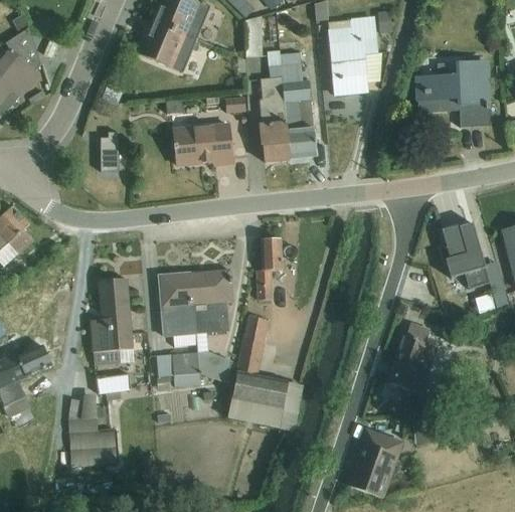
[(160,0),(152,21),(196,39),(210,6),(195,0),(160,0)]
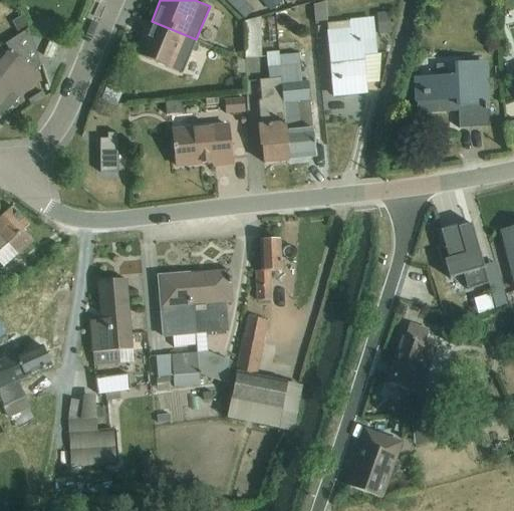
[(254,8),(246,0),(228,0),(245,16),(254,8)]
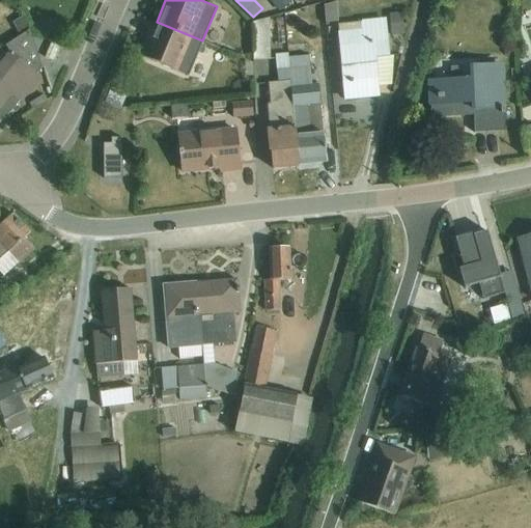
[(269,0),(279,10),(290,1),(289,0),(269,0)]
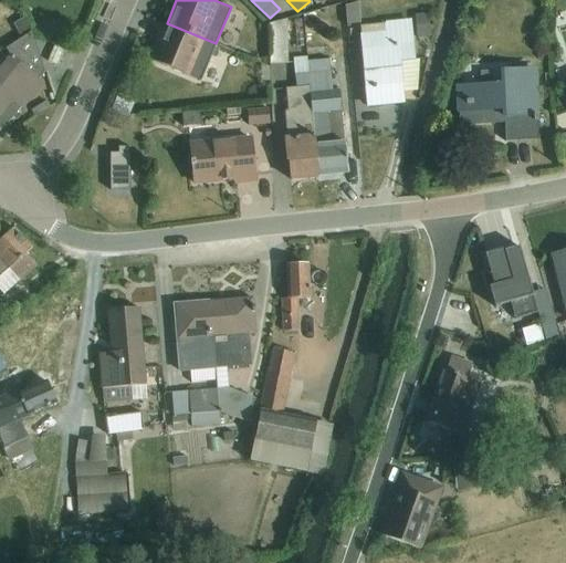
[(345,4),(347,23),(360,22),(358,1),(345,4)]
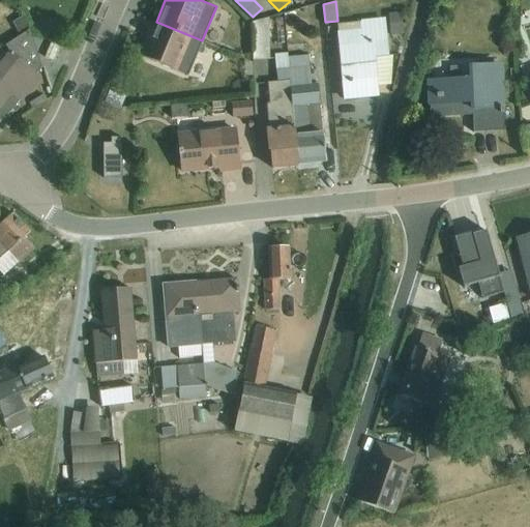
[(390,34),(403,32),(401,11),(388,12),(390,34)]
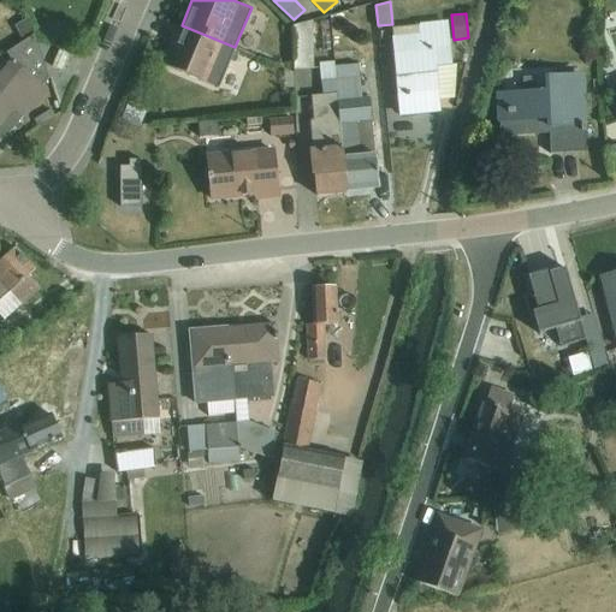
[(27,17),(15,25),(23,40),(34,33),(27,17)]
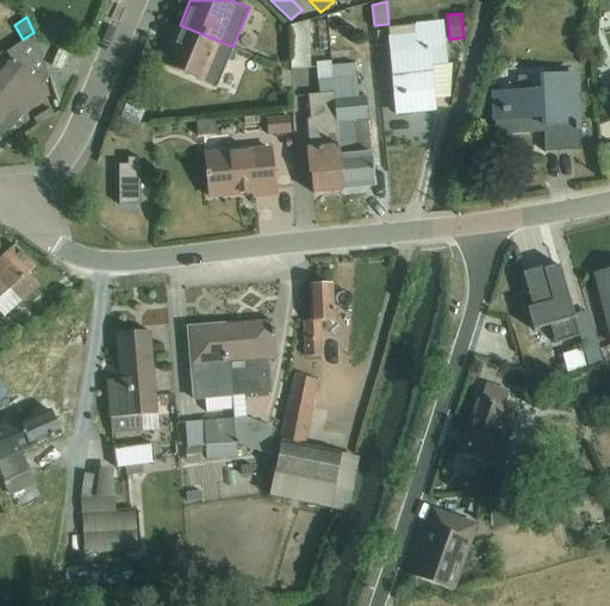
[(415,24),(388,26),(388,35),(396,112),(434,108),(433,99),(449,98),(450,62),(448,63),(443,19),(415,22),(415,24)]
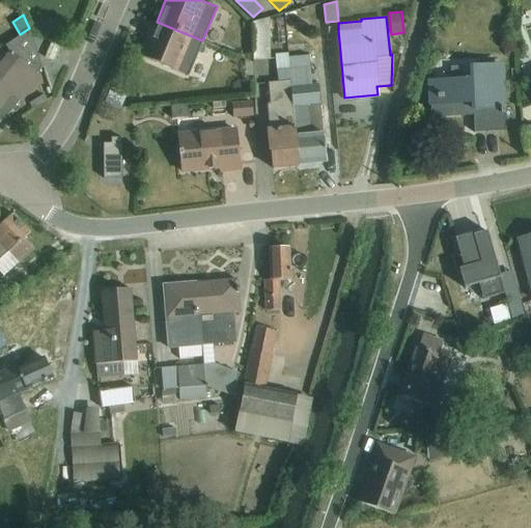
[(252,21),(253,59),(270,59),(270,18),(252,21)]
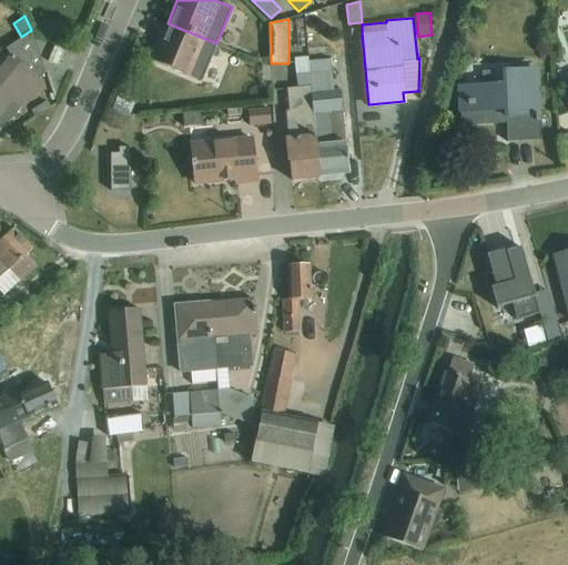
[(201,80),(216,43),(168,23),(152,60),(201,80)]
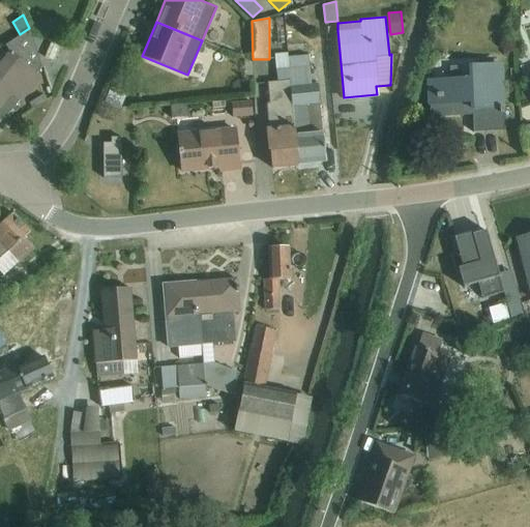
[(36,72),(41,66),(29,28),(20,34),(5,45),(9,49),(0,60),(0,113),(4,118),(39,76),(36,72)]
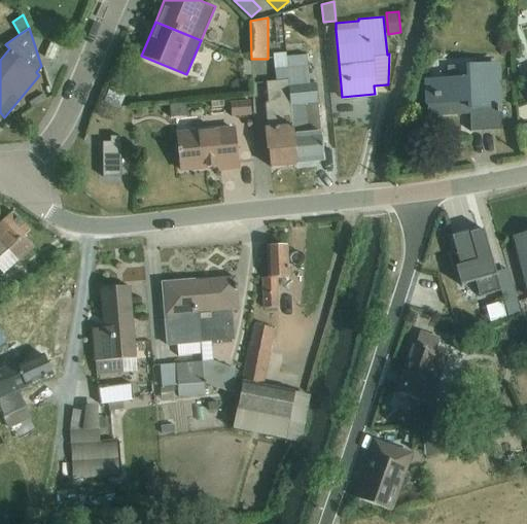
[(295,163),(286,54),(286,51),(273,53),(275,79),(266,80),(268,101),(262,102),(267,149),(270,148),(271,167),(272,167),(272,165),(295,163)]
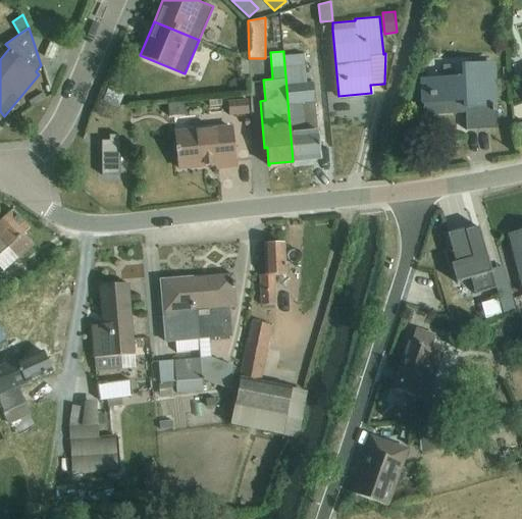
[(283,53),(293,161),(320,158),(317,128),(313,81),(307,82),(304,52),(283,53)]
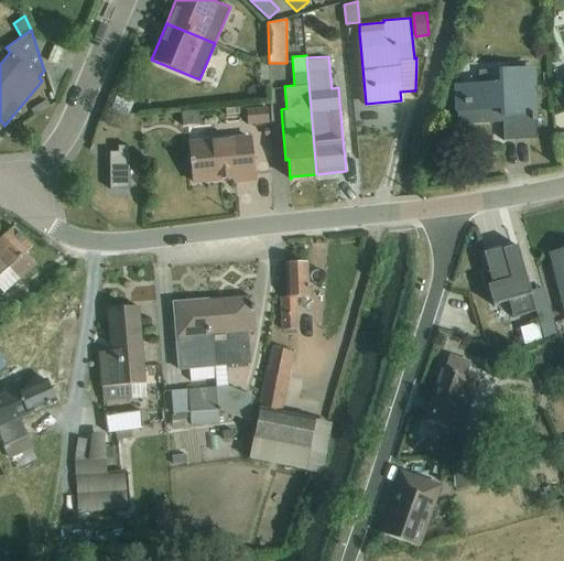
[(499,67),(500,82),(455,83),(457,123),(502,121),(503,140),(535,138),(532,66),(499,67)]
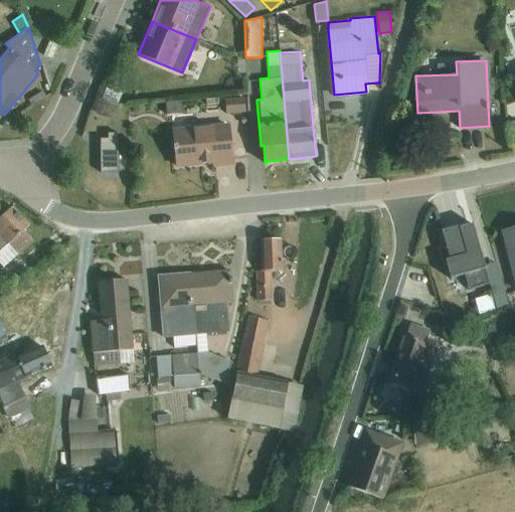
[(106,87),(101,99),(117,106),(122,94),(106,87)]
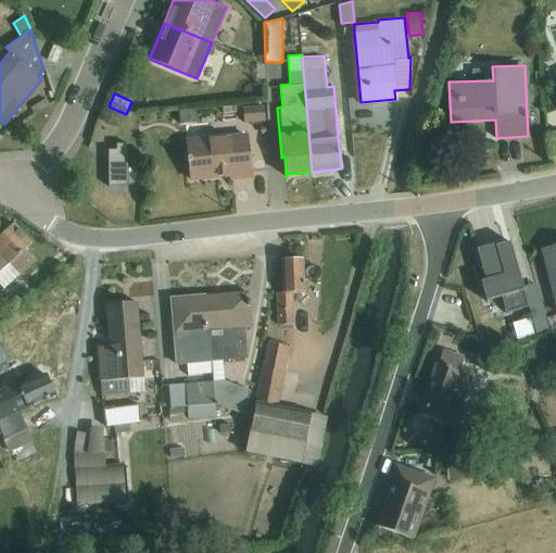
[(264,105),(243,107),(243,122),(265,121),(264,105)]
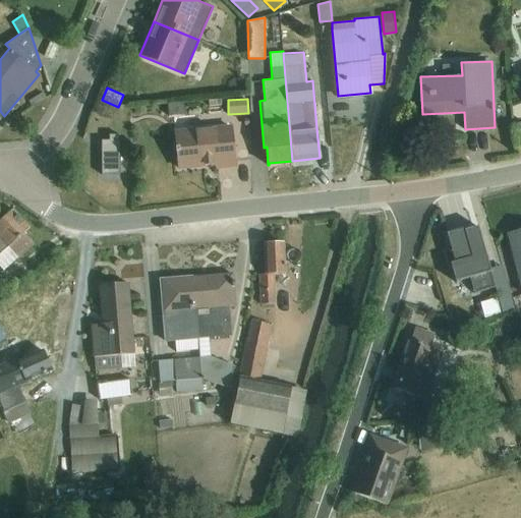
[(516,148),(520,147),(520,122),(512,124),(516,148)]
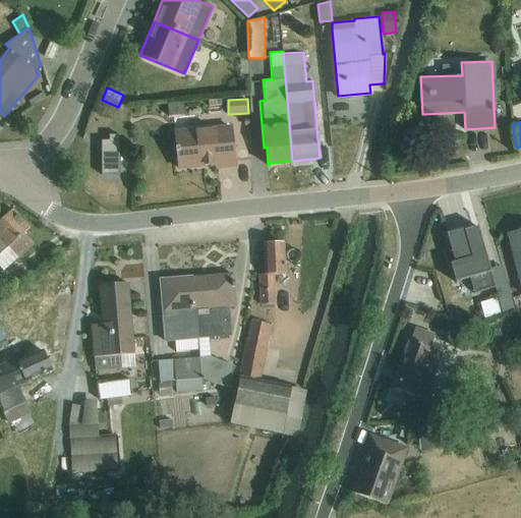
[(235,166),(231,124),(174,129),(178,167),(216,163),(217,168),(235,166)]
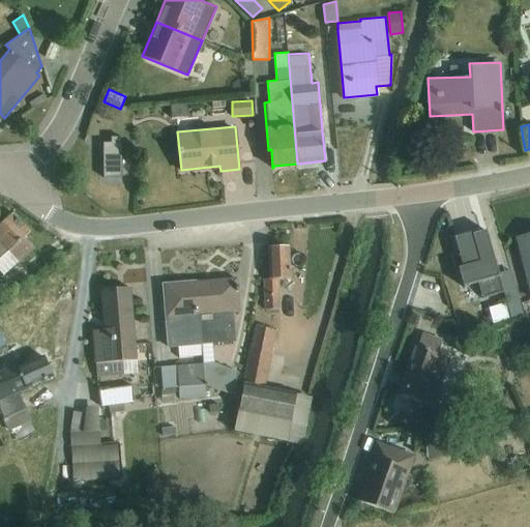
[(0,270),(3,274),(19,261),(33,246),(24,236),(30,231),(12,212),(0,223),(0,270)]
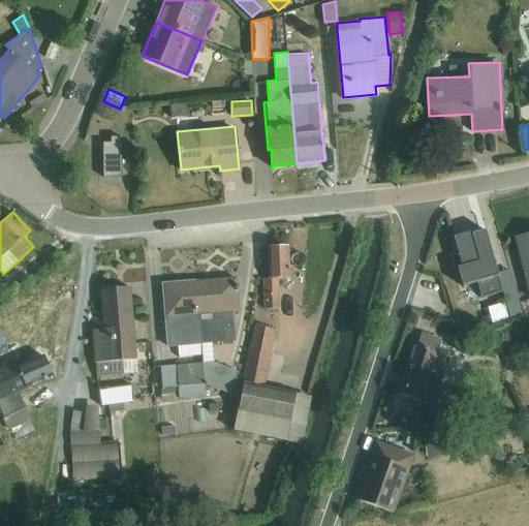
[(502,289),(497,272),(485,229),(473,233),(472,231),(454,237),(462,266),(457,267),(462,286),(478,282),(481,296),(502,289)]
